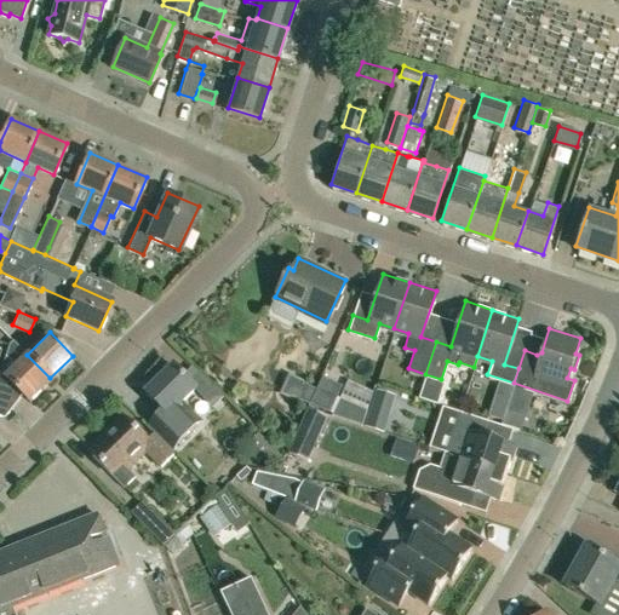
[(50,378),(27,355),(12,339),(9,342),(6,351),(18,363),(6,375),(0,368),(0,414),(4,415),(22,392),(29,400),(50,378)]
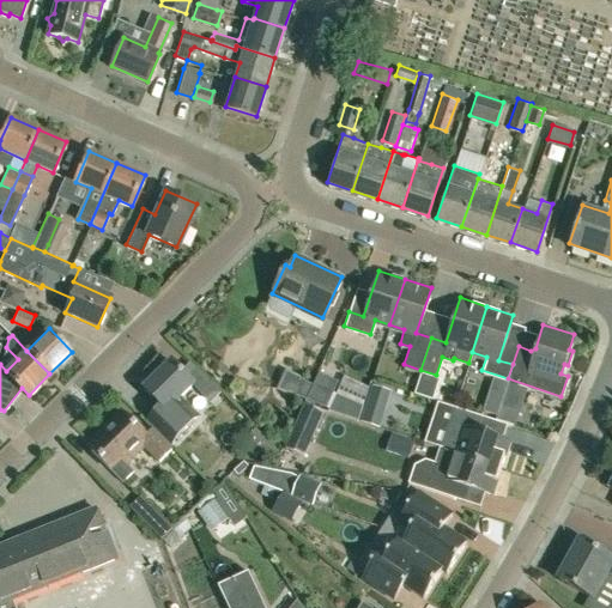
[(170,441),(193,418),(175,399),(193,381),(171,359),(144,387),(165,409),(151,423),(170,441)]
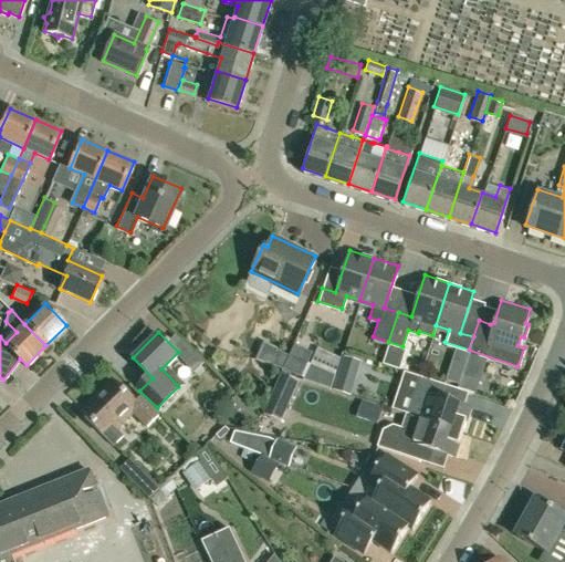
[(273,358),(282,363),(288,351),(279,346),(273,358)]
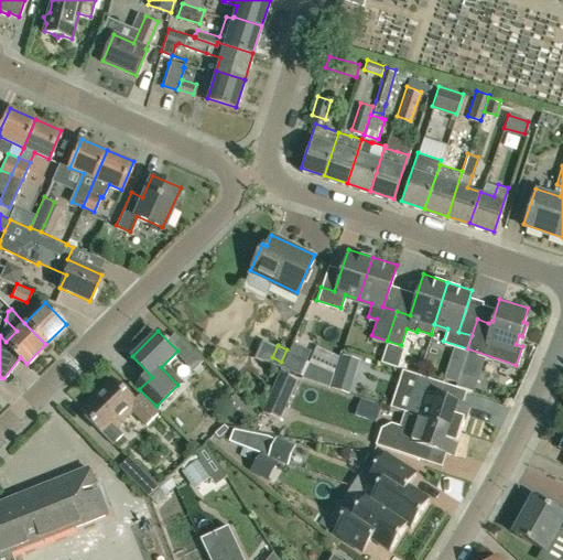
[(343,348),(338,362),(332,384),(349,389),(356,367),(359,354),(343,348)]
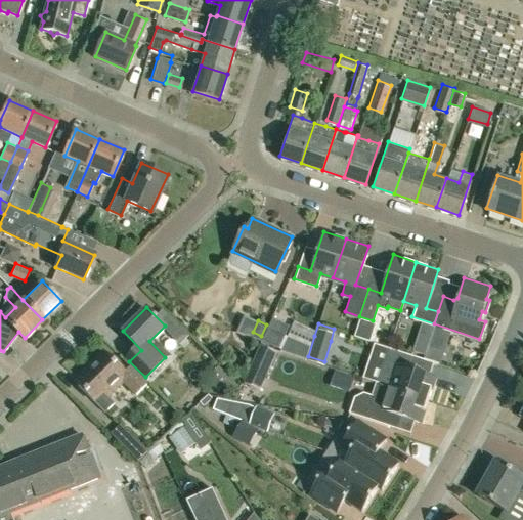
[(434,323),(433,323),(431,331),(446,336),(448,329),(434,323)]
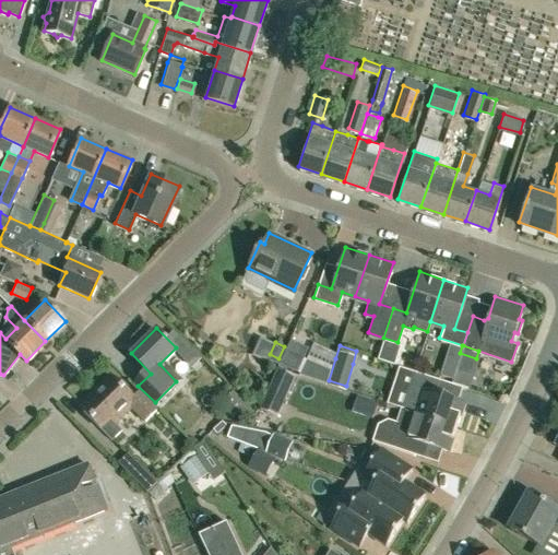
[(303,356),(285,347),(280,359),(297,368),(303,356)]
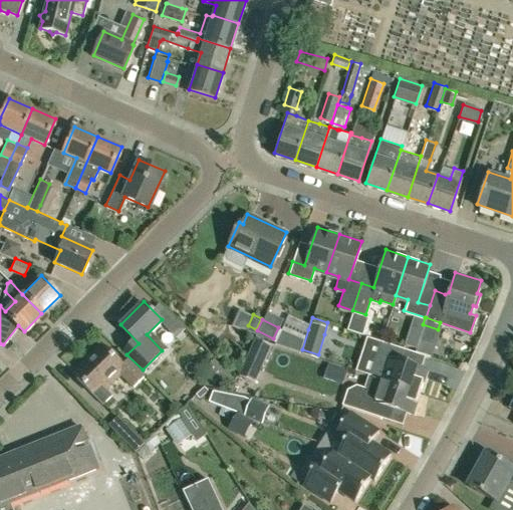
[(275,341),(299,349),(303,338),(281,328),(275,341)]
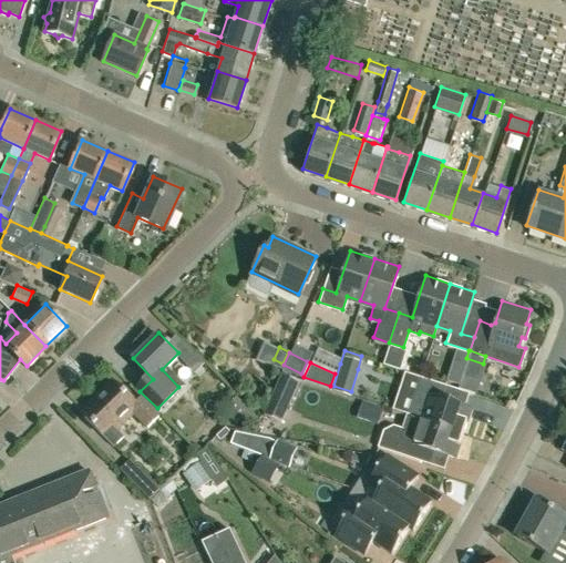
[(463,369),(450,366),(445,379),(459,382),(460,379),(463,369)]
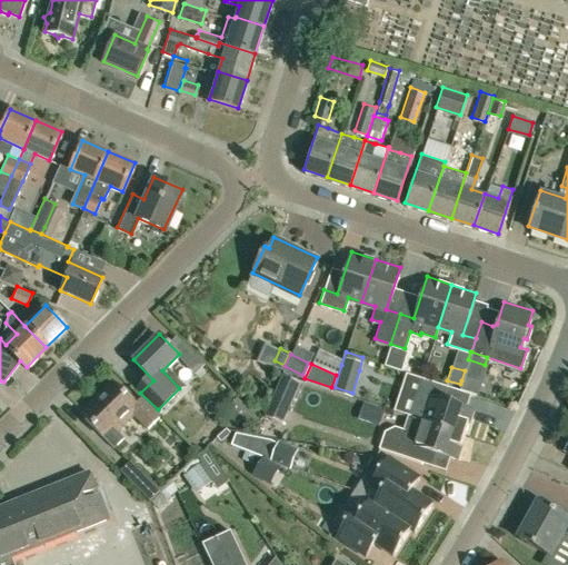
[(481,373),(465,367),(465,370),(461,380),(478,386),(481,373)]
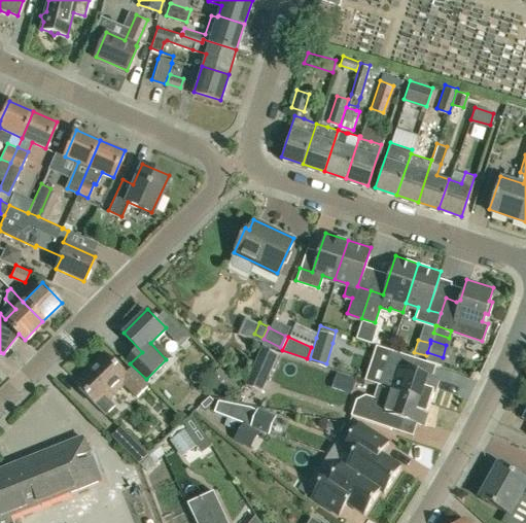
[(275,352),(259,346),(244,382),(259,389),(275,352)]
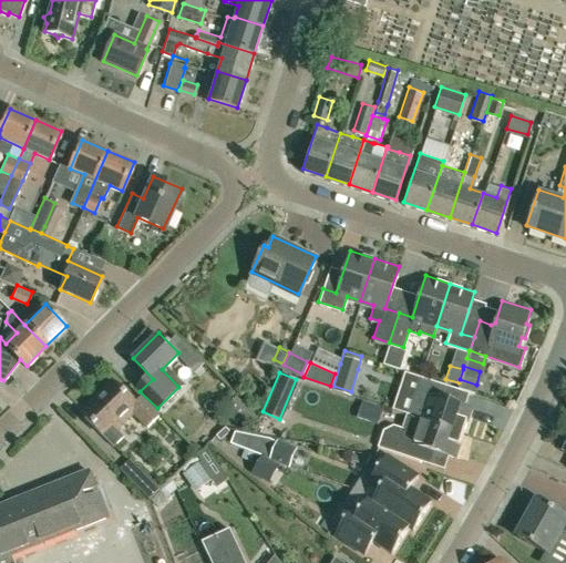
[(463,430),(471,406),(429,391),(433,378),(420,374),(408,412),(463,430)]
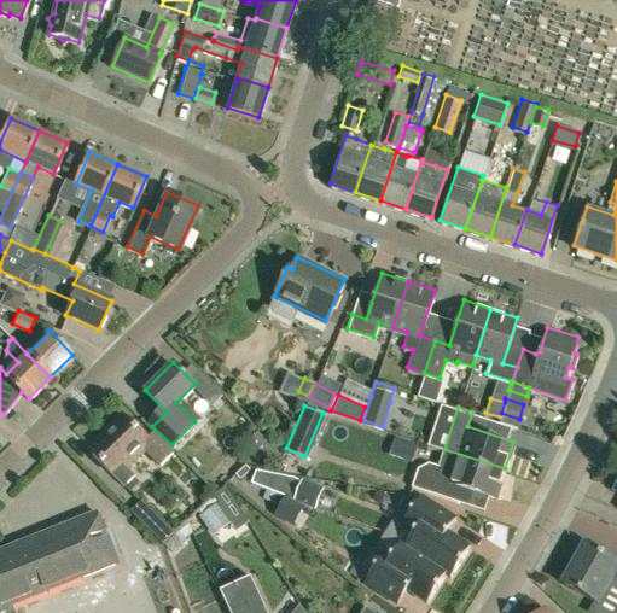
[(147,437),(123,412),(102,435),(105,438),(92,451),(123,483),(134,472),(127,465),(145,448),(161,463),(174,450),(153,431),(147,437)]
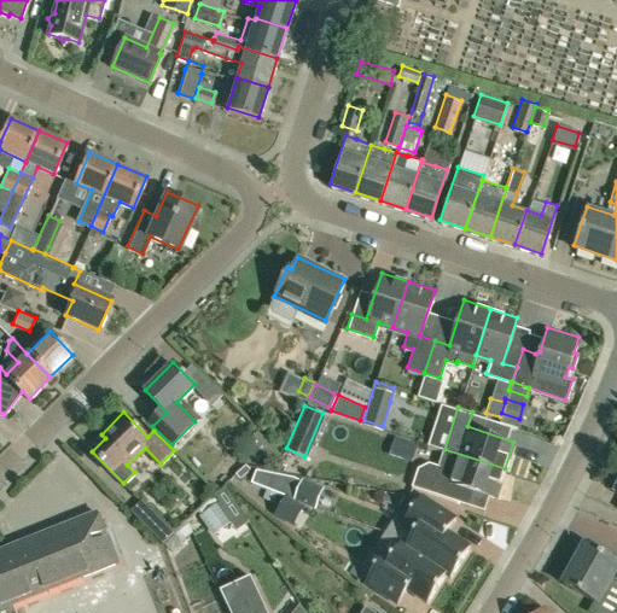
[(255,459),(262,451),(273,461),(280,454),(257,428),(249,437),(240,444),(255,459)]
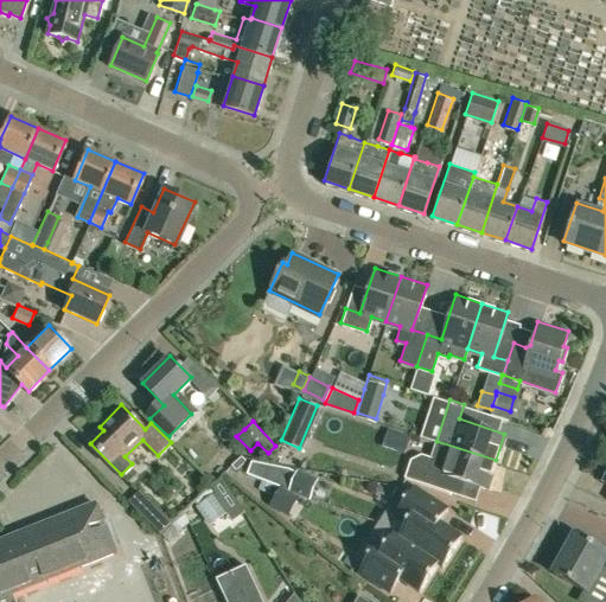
[(496,460),(437,441),(432,455),(421,452),(410,456),(404,475),(448,490),(454,475),(486,486),(496,460)]
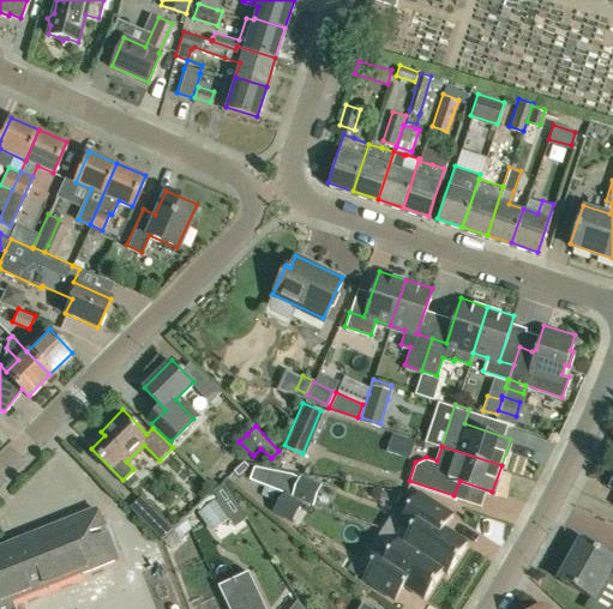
[(260,466),(254,476),(295,490),(302,477),(260,466)]
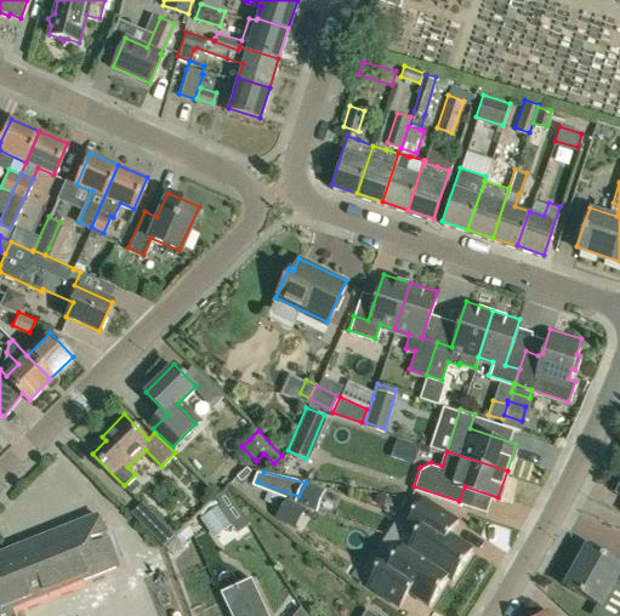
[(267,489),(265,497),(276,501),(278,492),(267,489)]
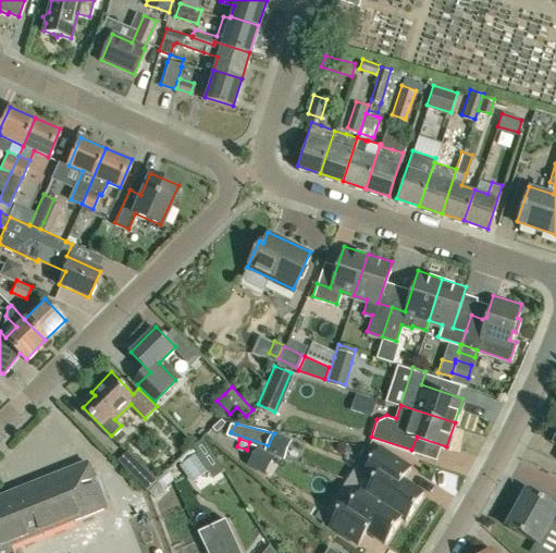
[(146,488),(157,477),(127,447),(116,458),(146,488)]
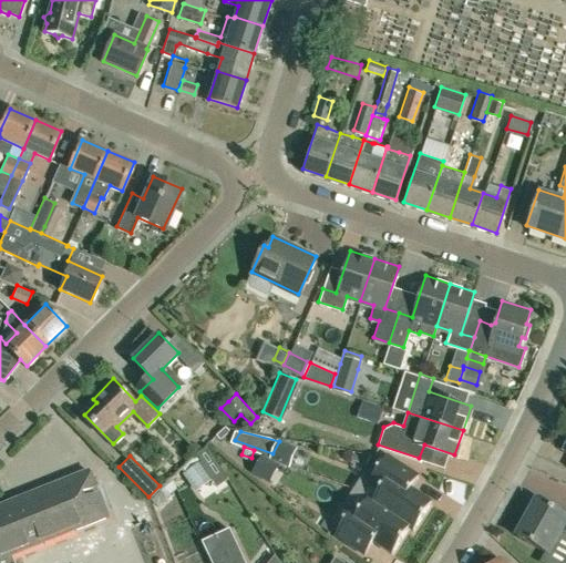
[(212,457),(193,470),(213,497),(232,483),(212,457)]
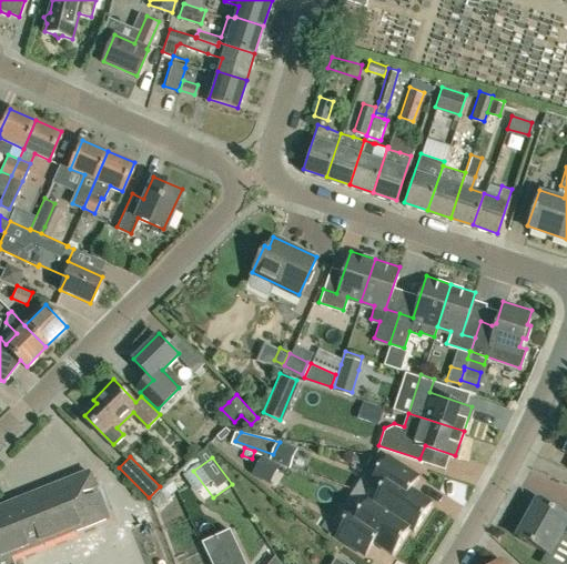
[(392,466),(381,460),(368,477),(380,484),(371,500),(413,527),(429,502),(407,487),(416,474),(395,461),(392,466)]
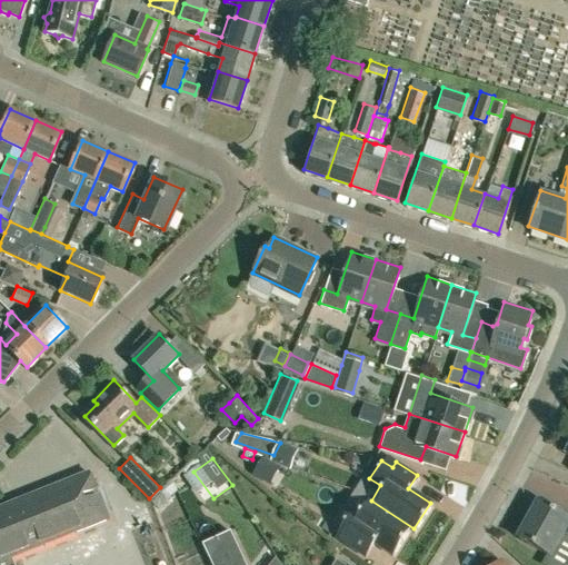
[(16,564),(12,555),(108,517),(89,471),(0,505),(0,564),(16,564)]
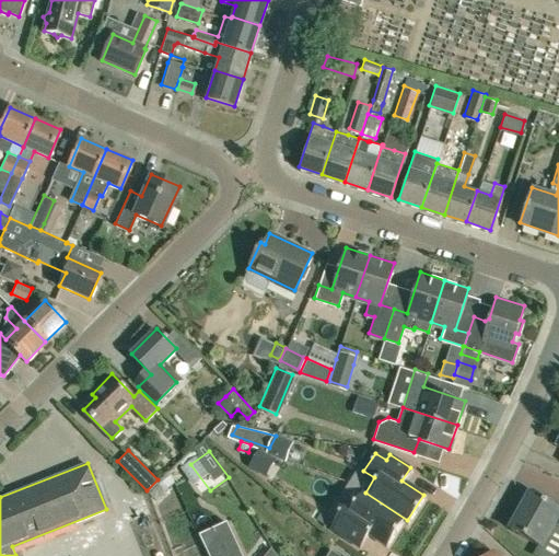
[(173,481),(169,471),(148,491),(154,498),(173,481)]
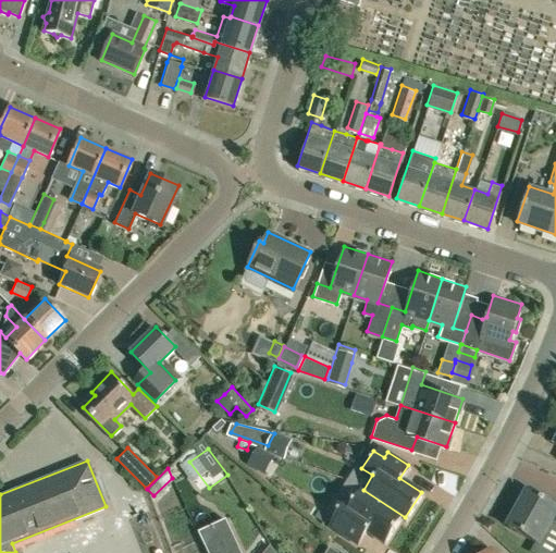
[(362,490),(358,488),(350,500),(344,495),(326,523),(356,542),(365,529),(383,541),(399,516),(404,518),(405,517),(363,490),(362,490)]
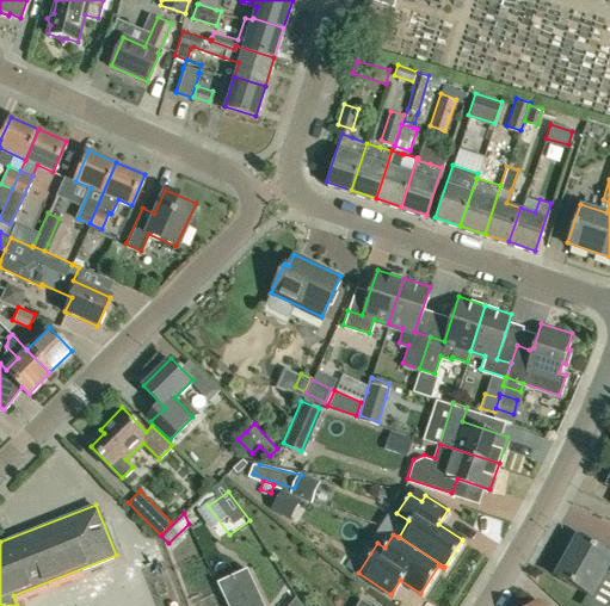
[(596,545),(577,535),(556,573),(590,591),(599,575),(609,580),(609,545),(599,540),(596,545)]
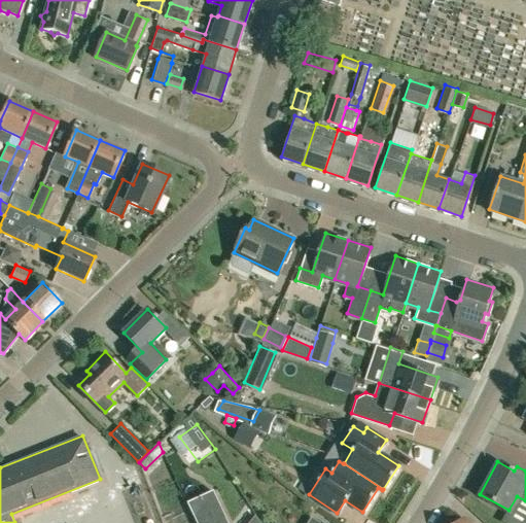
[(229,522),(212,488),(186,500),(197,522),(229,522)]
